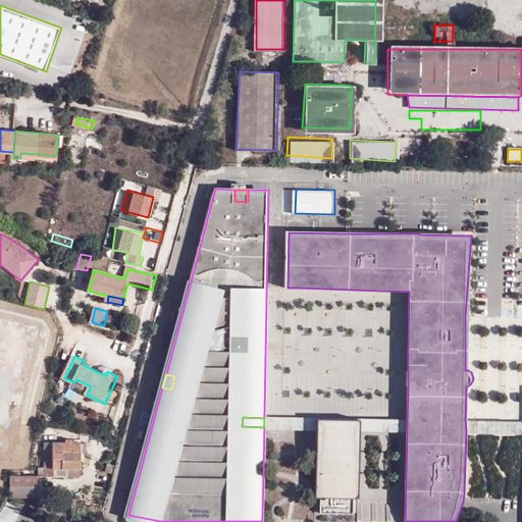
[(360,421),(318,420),(317,497),(361,498),(360,421)]
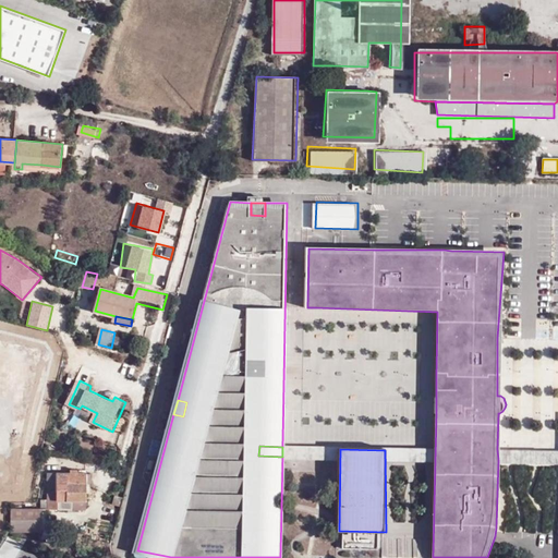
[(73,499),(73,508),(86,509),(88,473),(50,471),(47,507),(58,508),(58,499),(73,499)]
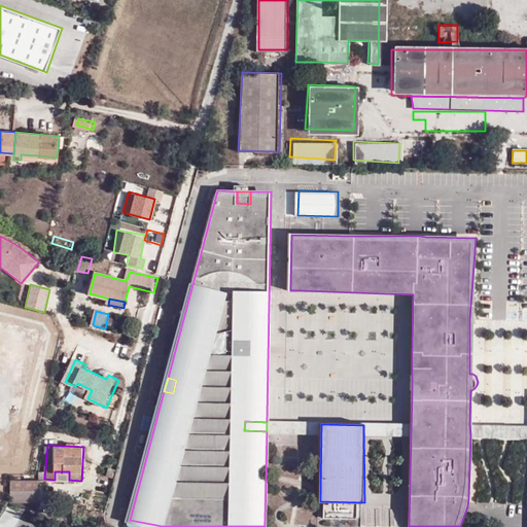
[(55,480),(69,480),(69,471),(55,471),(55,480)]
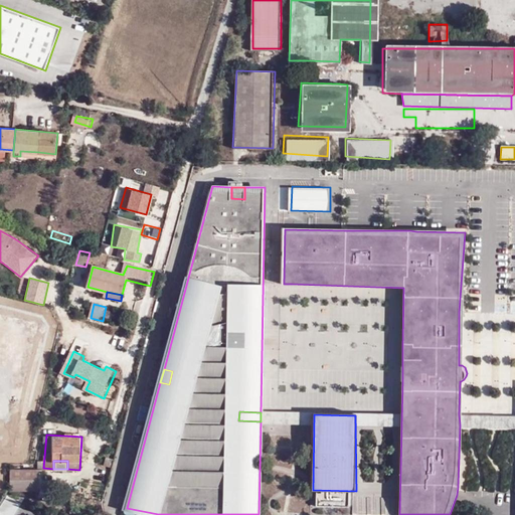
[(36,468),(7,469),(8,491),(36,489),(36,468)]
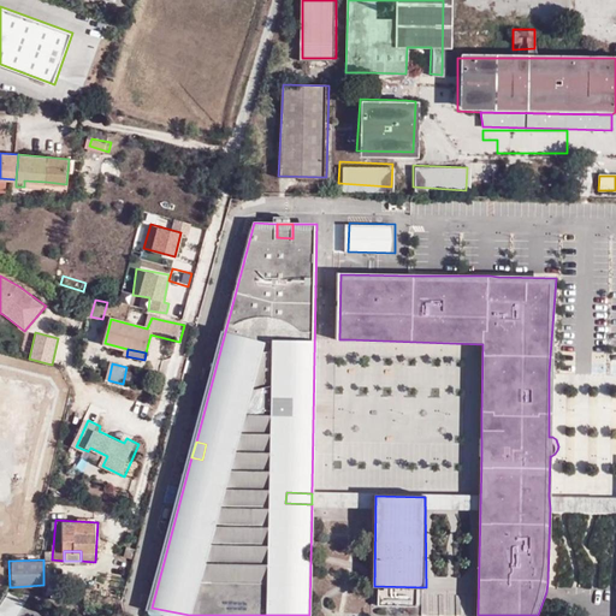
[(475,573),(461,573),(461,597),(475,596),(475,573)]
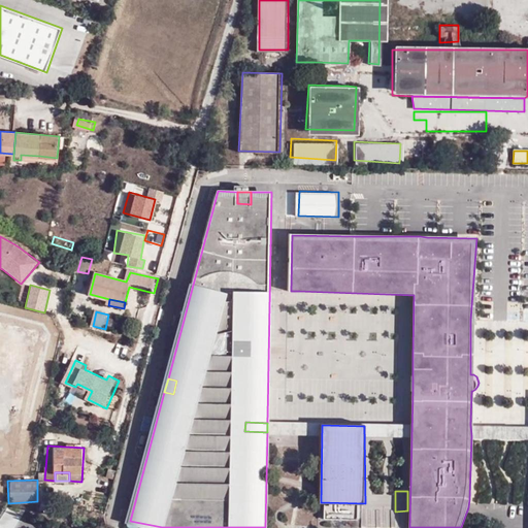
[(9,506),(0,520),(0,522),(9,527),(14,527),(24,516),(9,506)]
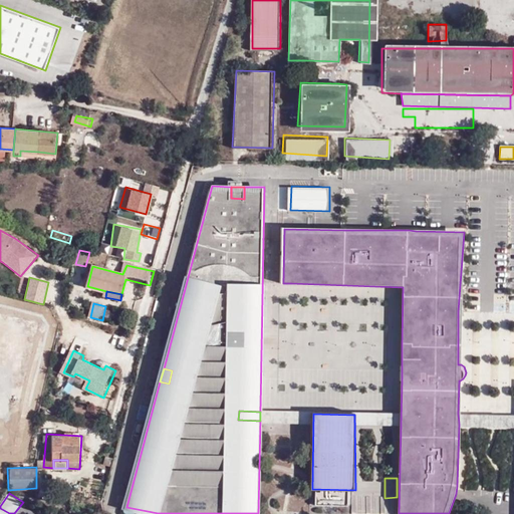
[(398,513),(397,503),(386,503),(387,513),(398,513)]
